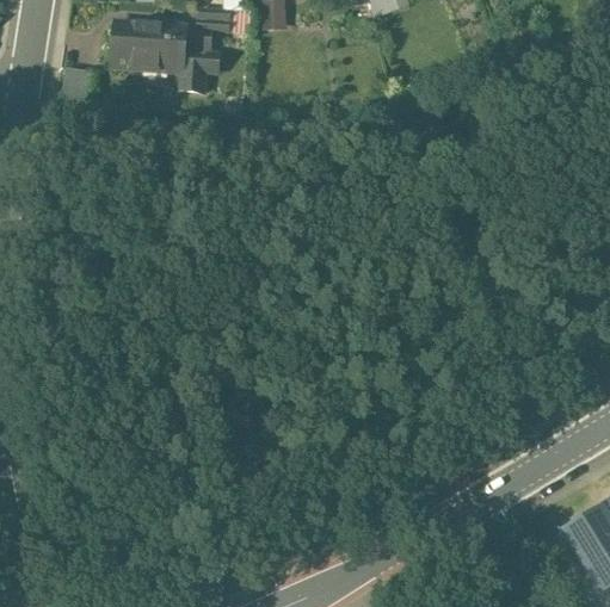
[(223,0),(223,8),(230,10),(229,11),(244,11),(242,0),(223,0)]
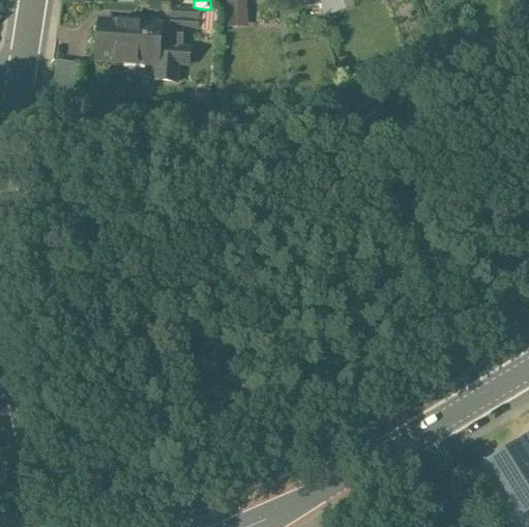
[(320,0),(324,12),(338,8),(334,0),(320,0)]
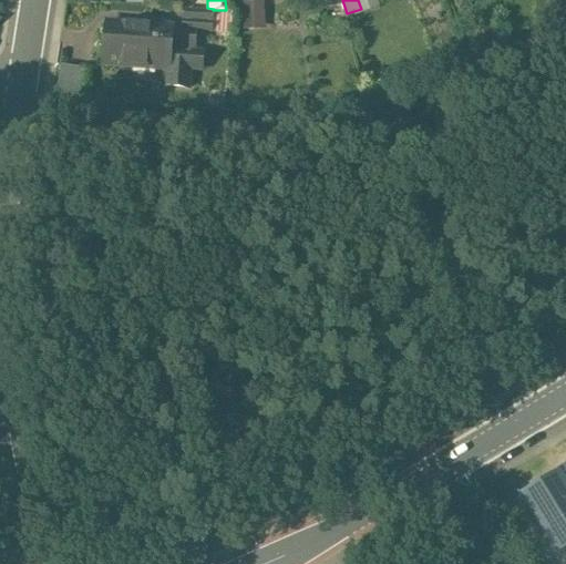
[(207,8),(186,7),(185,27),(195,28),(195,29),(202,30),(213,21),(213,10),(214,9),(207,8)]
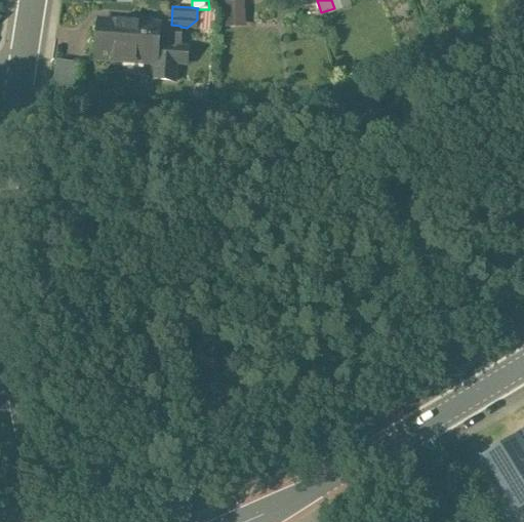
[(149,23),(99,19),(96,56),(148,61),(150,23),(149,23)]
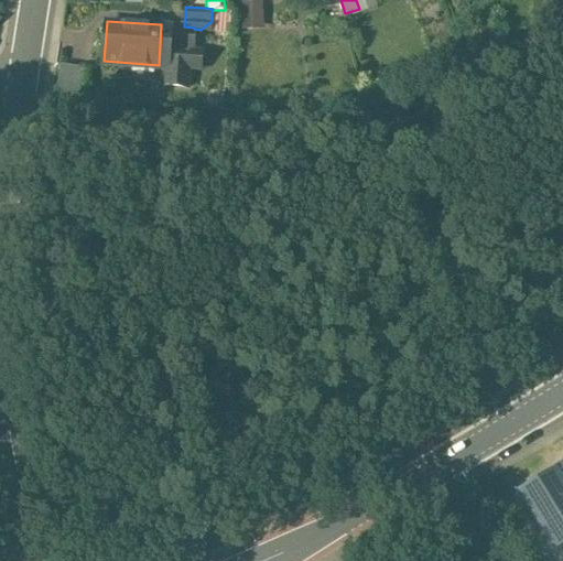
[(173,23),(160,22),(160,24),(161,24),(159,65),(168,65),(166,83),(190,84),(191,67),(192,67),(192,64),(198,57),(193,51),(194,29),(194,28),(184,27),(173,25),(173,23)]
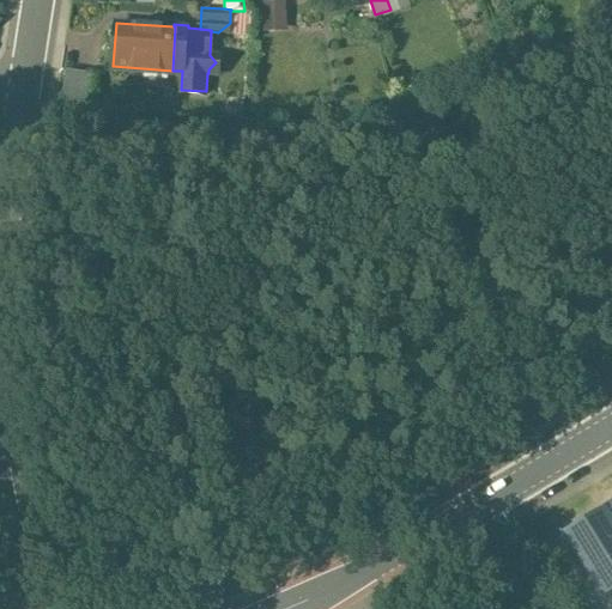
[(79,69),(67,68),(64,93),(76,96),(79,69)]
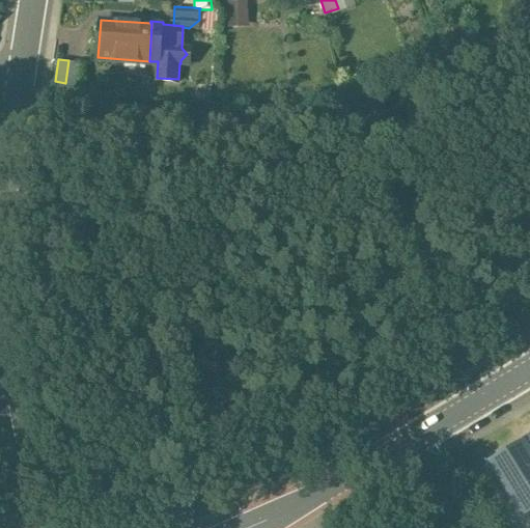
[(81,62),(68,60),(65,83),(77,85),(81,62)]
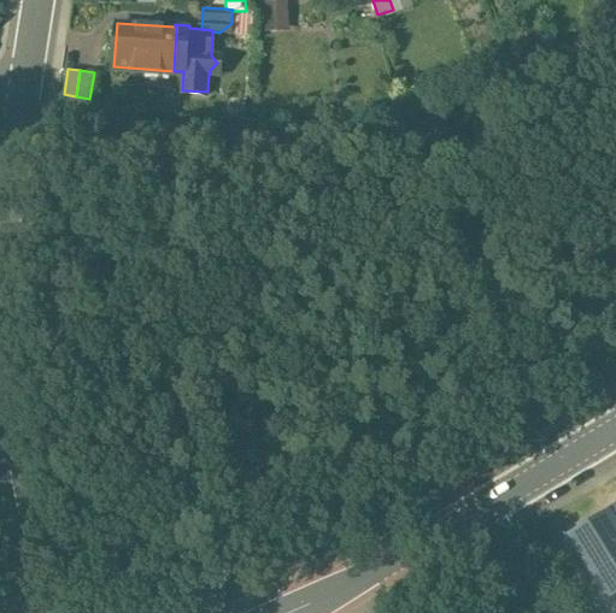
[(615,502),(567,532),(606,599),(615,593),(615,502)]
